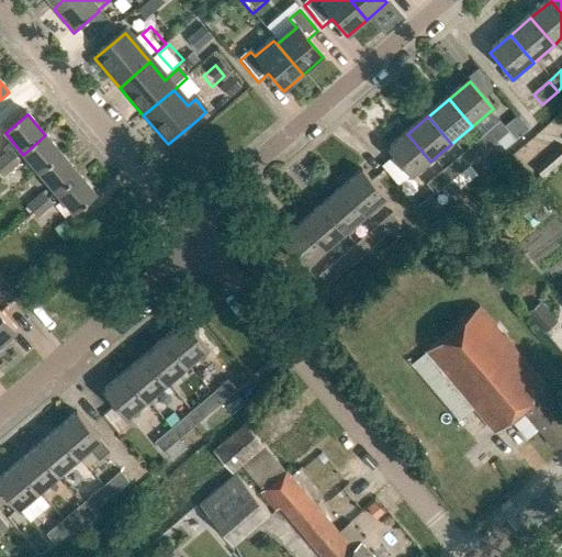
[(499,123),(482,138),(491,148),(508,133),(499,123)]
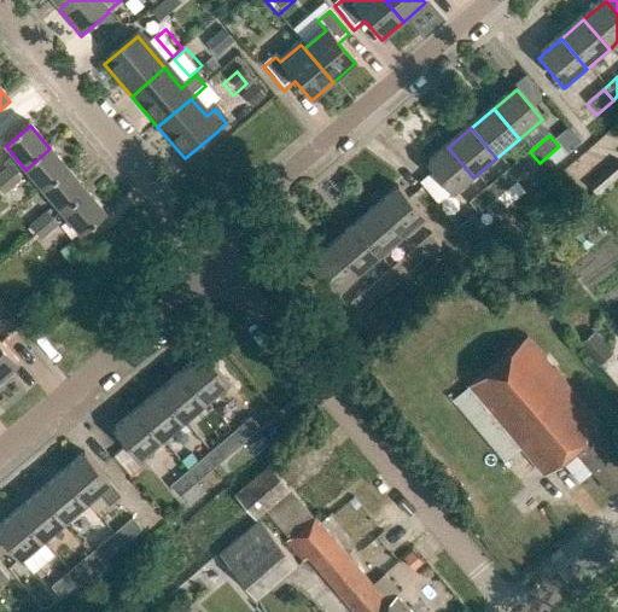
[(426,165),(452,196),(473,178),(448,147),(426,165)]
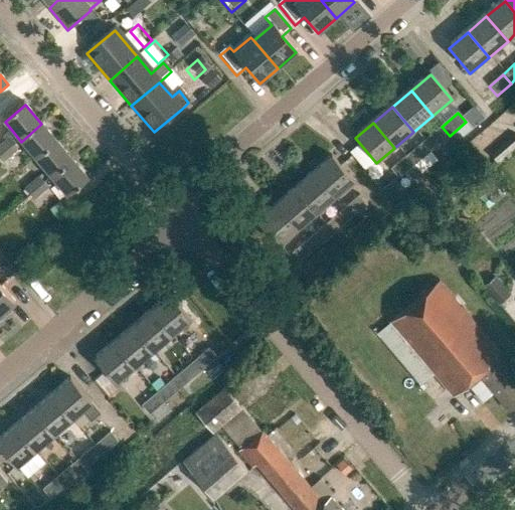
[(21,142),(36,160),(57,143),(41,124),(21,142)]
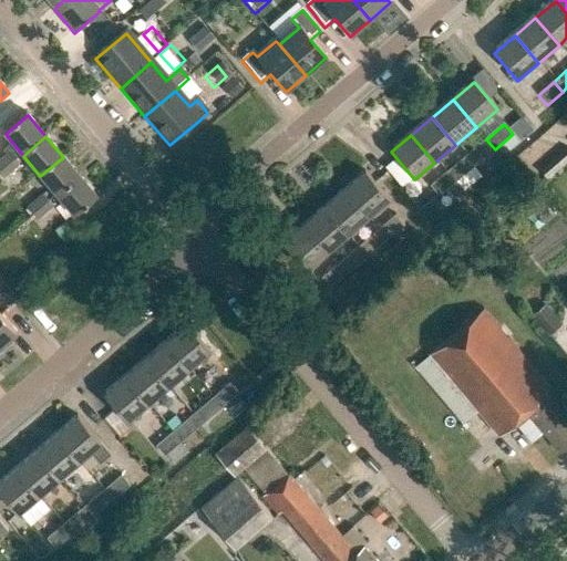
[(486,139),(465,157),(475,167),(495,149),(486,139)]
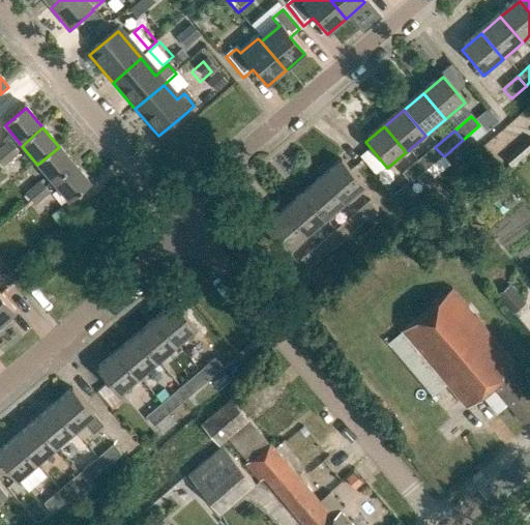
[(502,165),(509,173),(529,153),(529,145),(527,142),(502,165)]
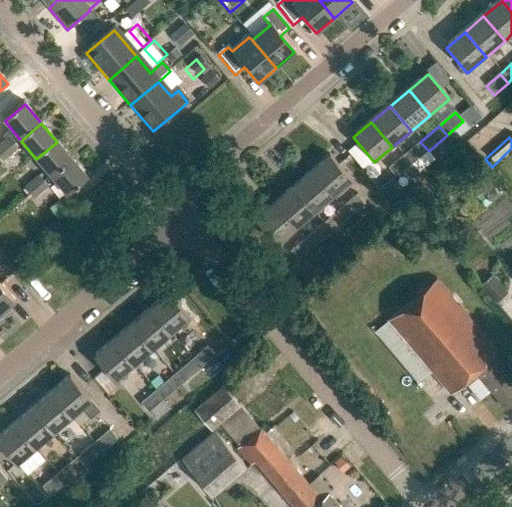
[(0,148),(0,160),(2,164),(16,152),(8,142),(0,148)]
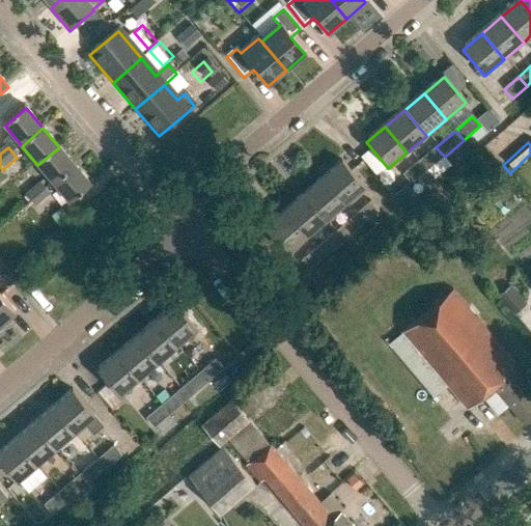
[(37,165),(54,185),(76,167),(59,147),(37,165)]
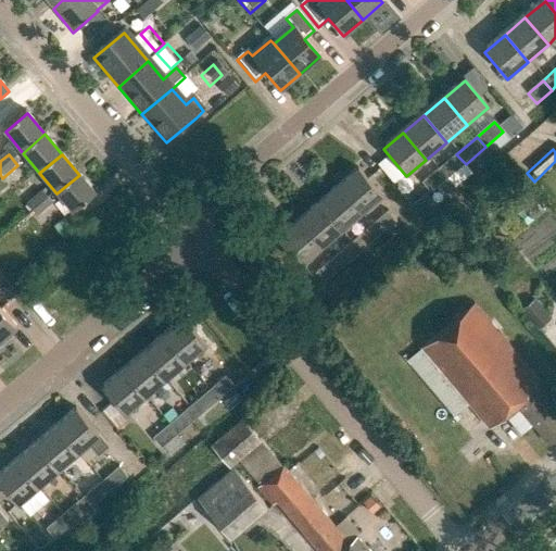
[(456,154),(437,172),(445,182),(466,164),(456,154)]
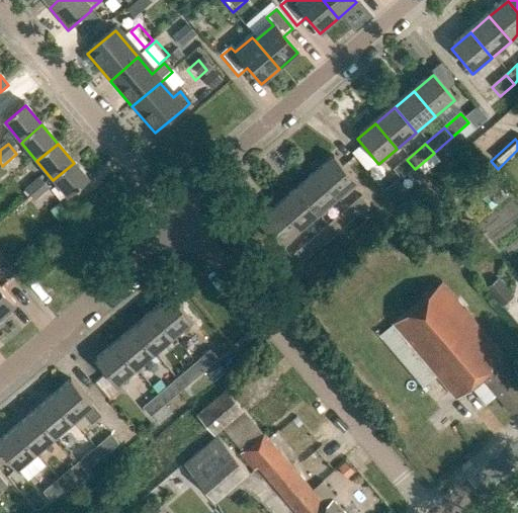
[(315,176),(336,200),(355,184),(334,160),(315,176)]
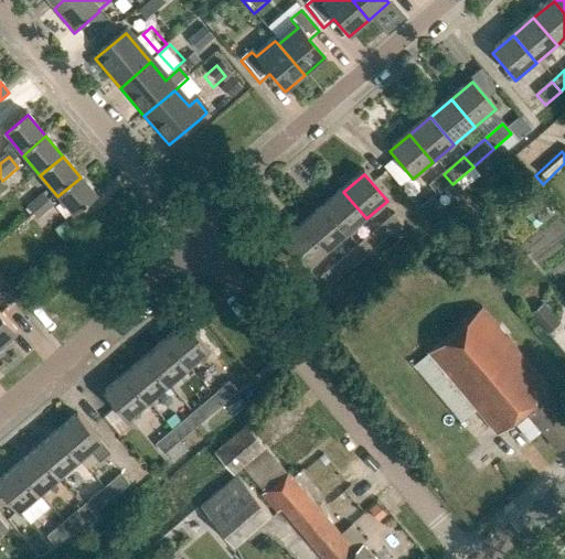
[(444,174),(428,187),(437,197),(452,184),(444,174)]
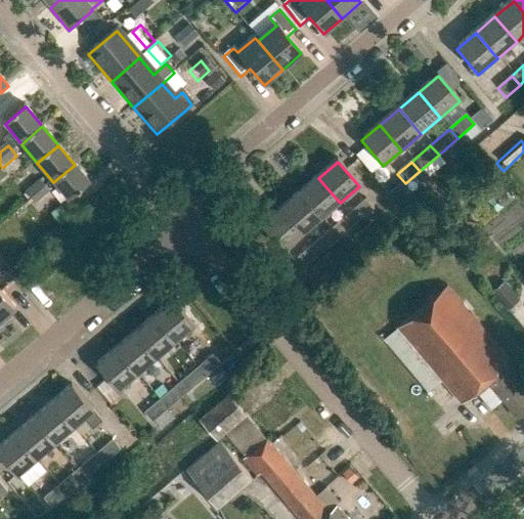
[(53,182),(70,202),(91,184),(75,165),(53,182)]
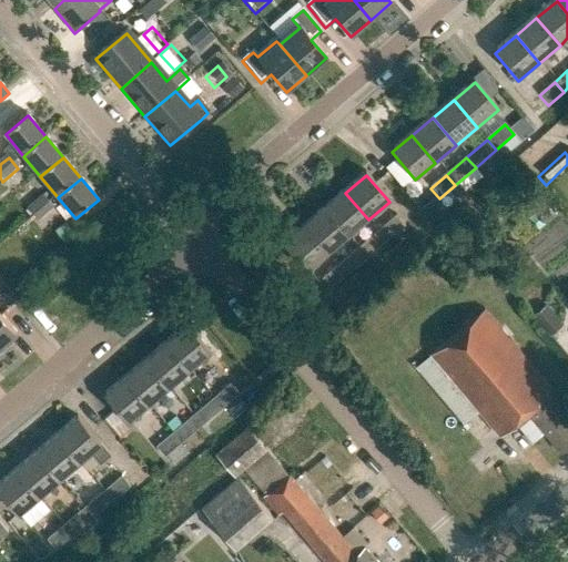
[(325,210),(348,237),(368,220),(345,193),(325,210)]
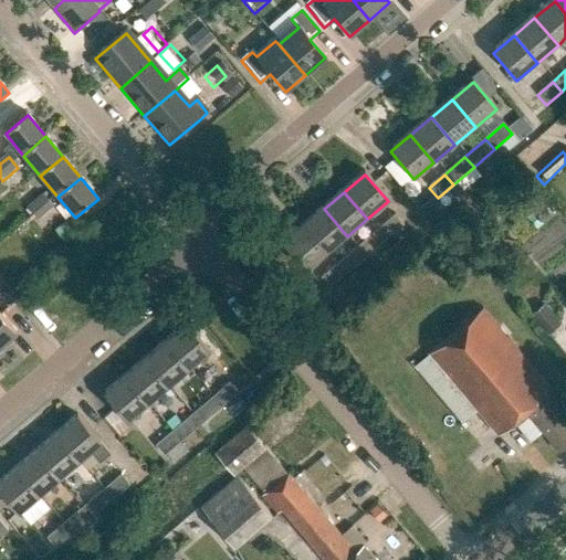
[(29,210),(38,222),(53,210),(43,198),(29,210)]
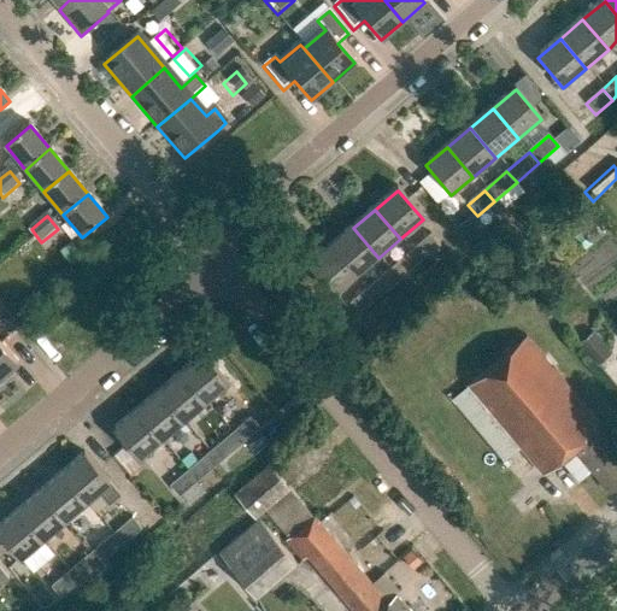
[(331,247),(356,276),(378,258),(353,228),(331,247)]
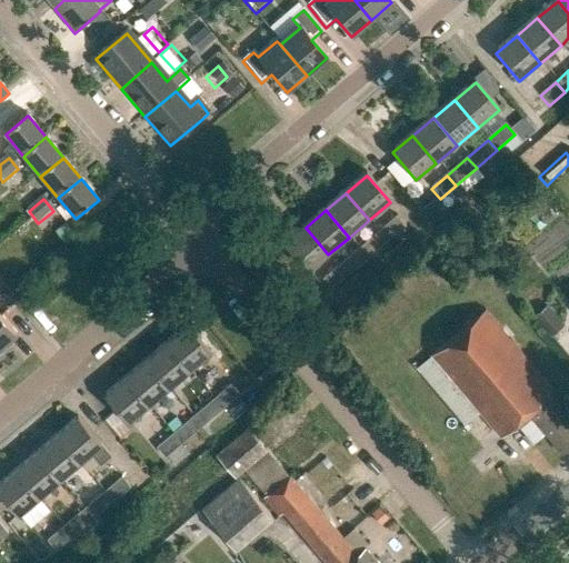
[(540,218),(545,229),(563,221),(559,210),(540,218)]
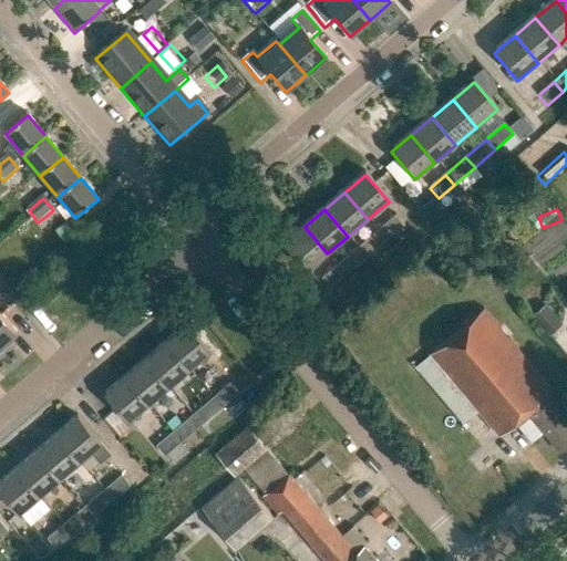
[(395,217),(379,232),(387,242),(404,227),(395,217)]
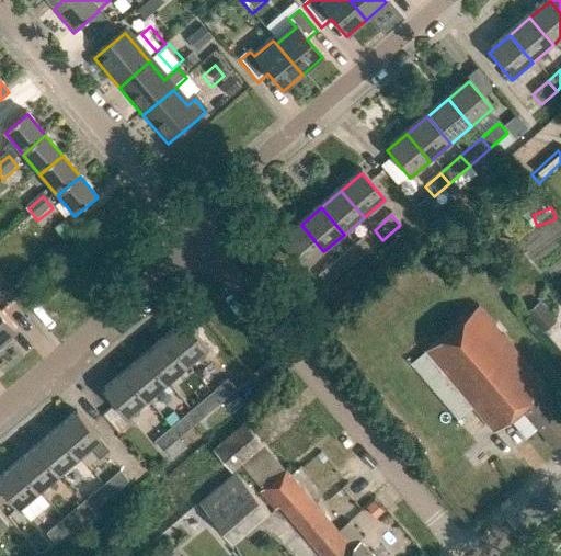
[(281,242),(304,269),(323,251),(301,225),(281,242)]
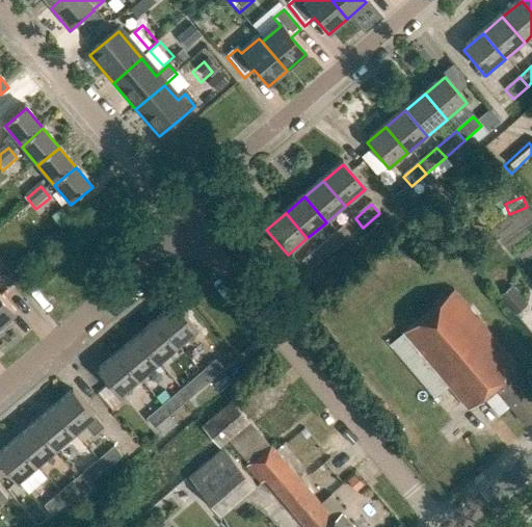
[(355,218),(336,234),(344,243),(363,228),(355,218)]
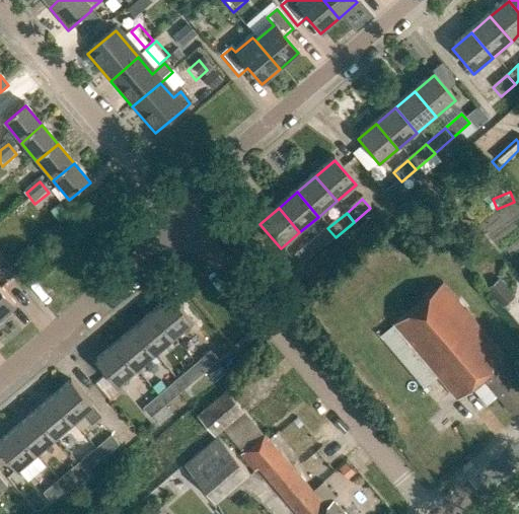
[(327,228),(309,244),(317,253),(336,237),(327,228)]
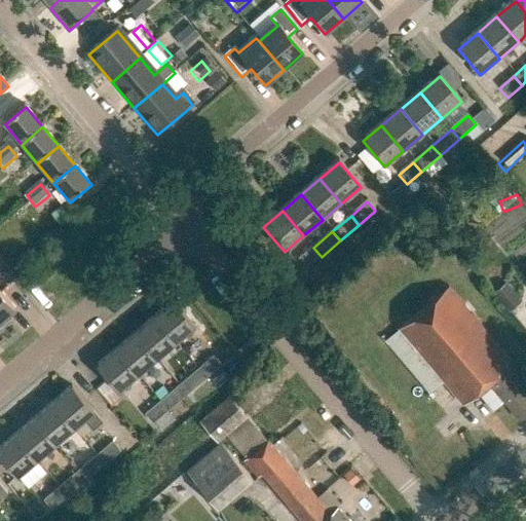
[(313,248),(299,261),(306,270),(322,257),(313,248)]
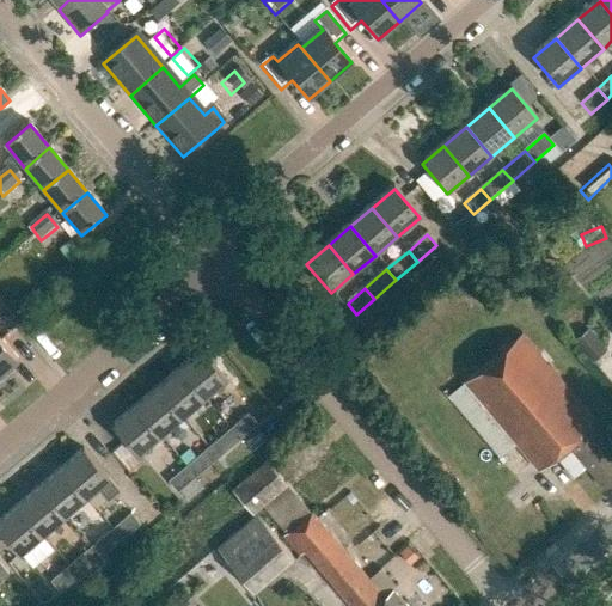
[(569,344),(587,366),(605,350),(587,329),(569,344)]
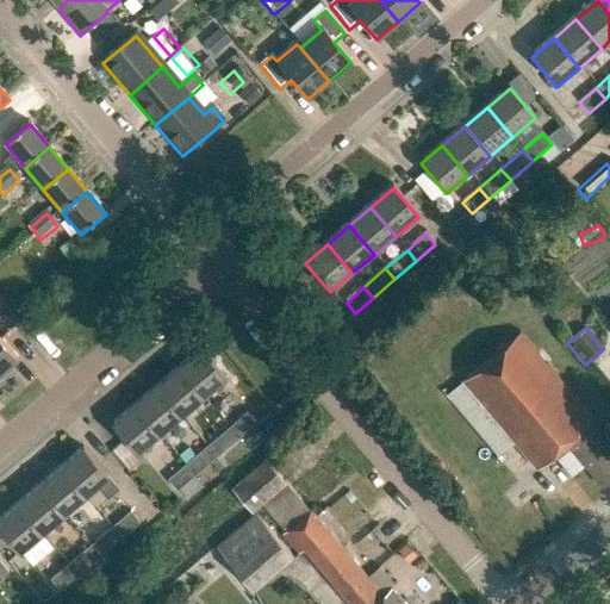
[(609,458),(609,448),(589,423),(591,421),(520,337),(461,386),(535,473),(565,448),(597,486),(603,481),(607,487),(609,484),(609,458),(609,459),(609,458)]
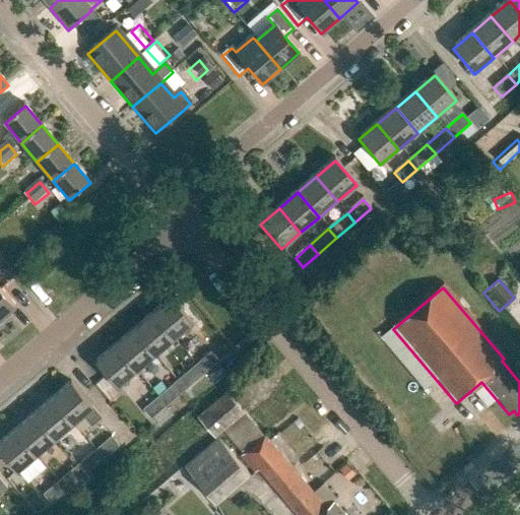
[(0,292),(0,319),(13,308),(0,292)]
